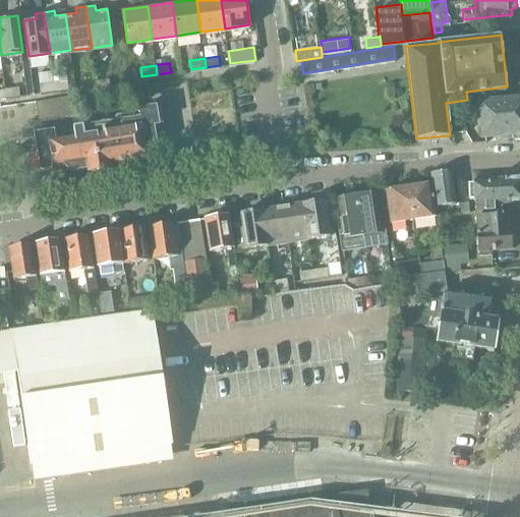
[(110,76),(96,78),(97,89),(111,87),(110,76)]
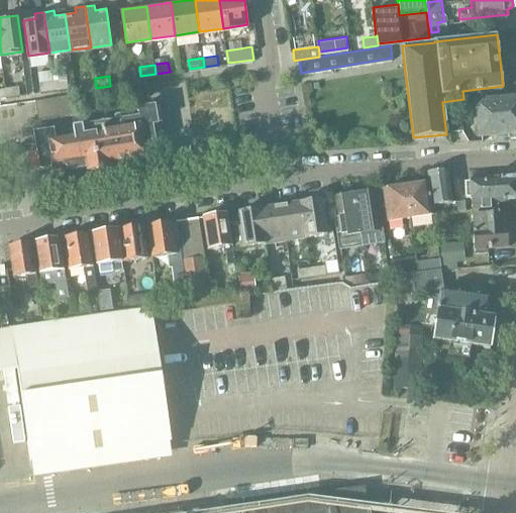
[(68,77),(54,79),(55,89),(69,87),(68,77)]
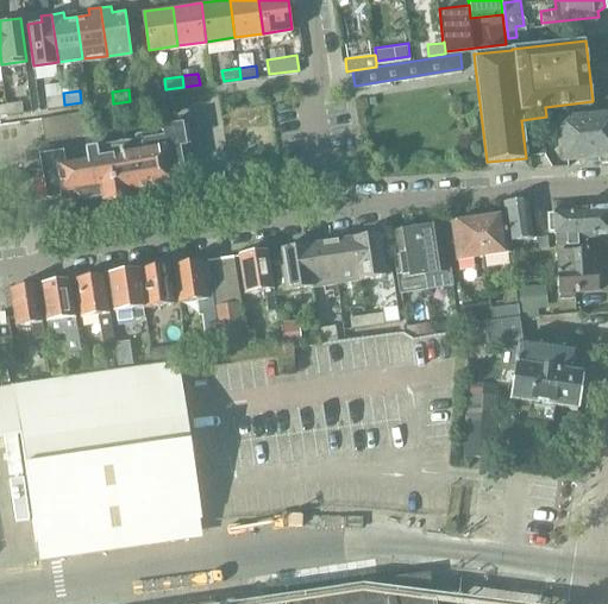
[(113,104),(112,92),(95,94),(96,105),(113,104)]
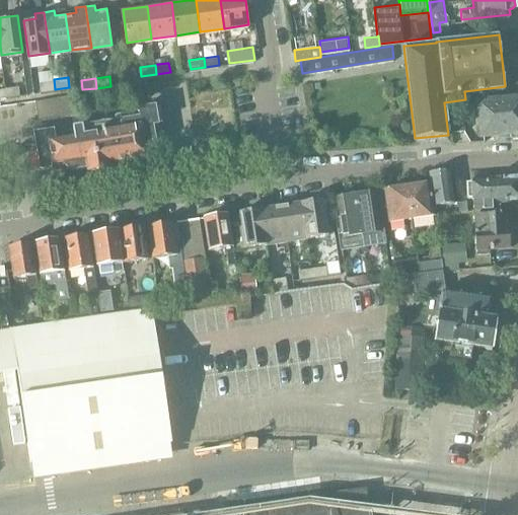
[(55,89),(54,79),(40,81),(41,90),(55,89)]
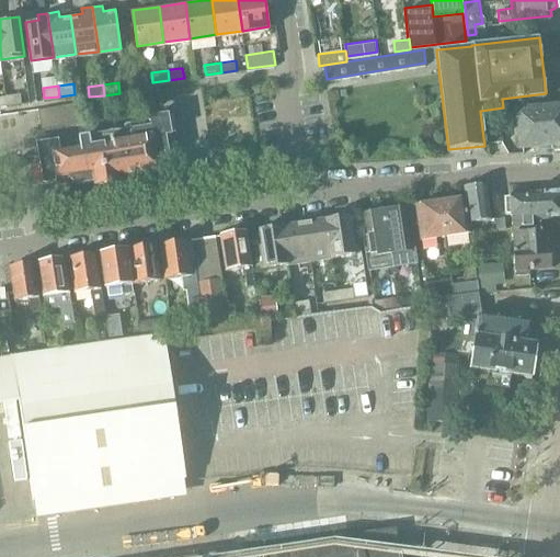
[(21,91),(6,93),(8,103),(22,101),(21,91)]
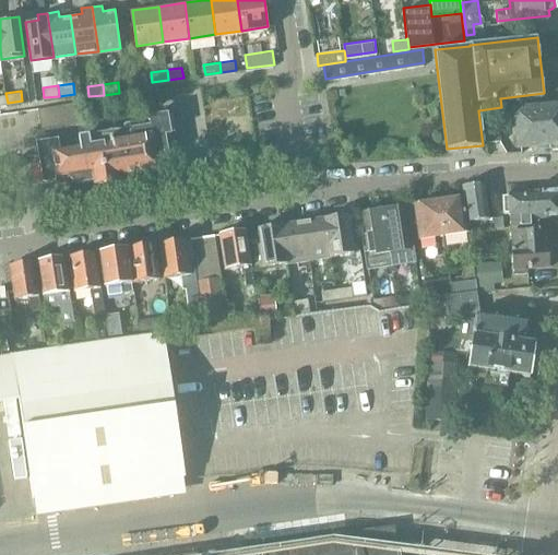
[(38,106),(42,128),(78,121),(74,99),(38,106)]
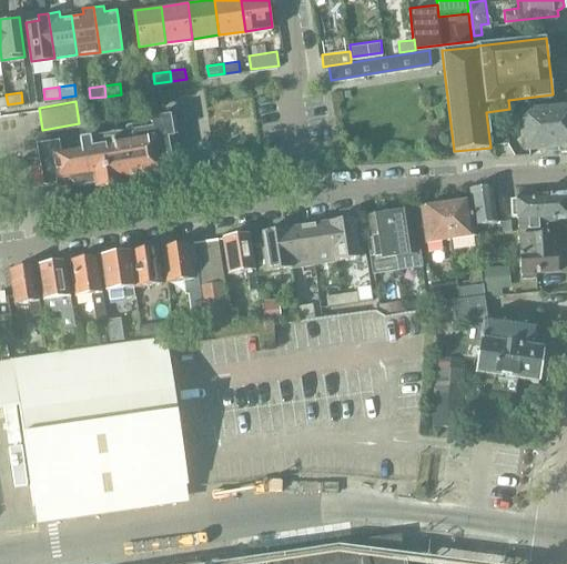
[(529,145),(556,142),(558,142),(559,150),(566,149),(566,106),(525,111),(529,145)]
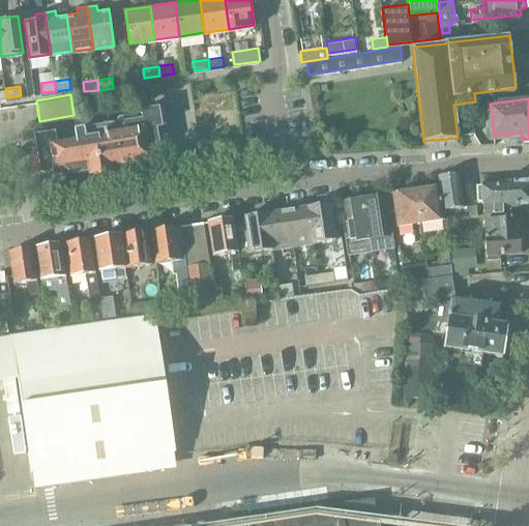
[(158,106),(142,109),(144,117),(75,128),(62,130),(64,140),(57,141),(55,128),(35,132),(41,170),(54,168),(58,172),(70,170),(70,172),(88,169),(89,174),(113,170),(112,165),(151,158),(149,148),(159,146),(156,125),(162,124),(158,106)]
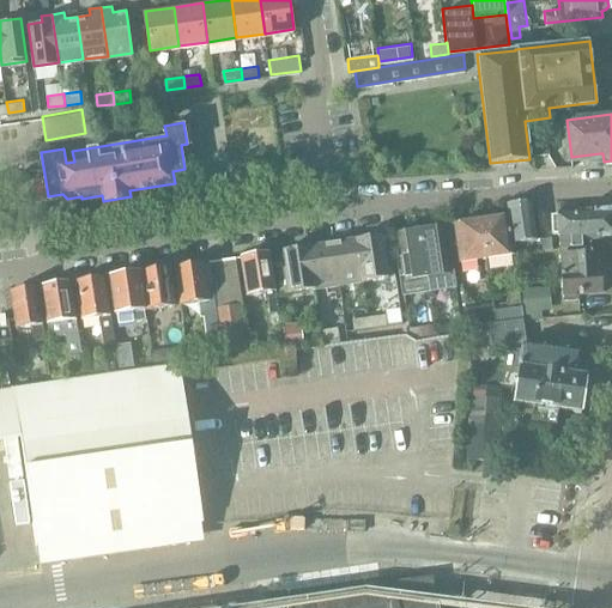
[(529,125),(533,152),(549,151),(546,123),(529,125)]
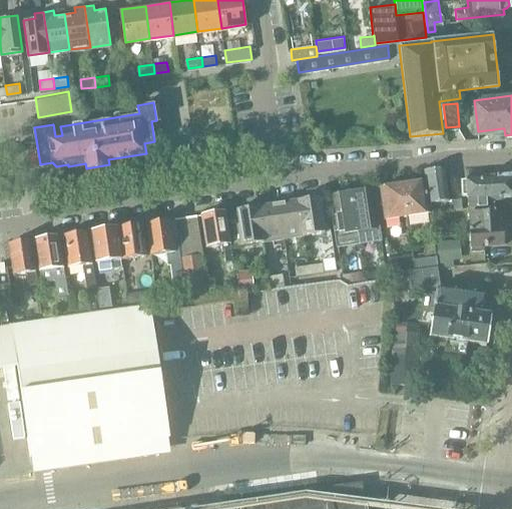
[(424,168),(426,178),(429,200),(450,197),(445,167),(424,168)]
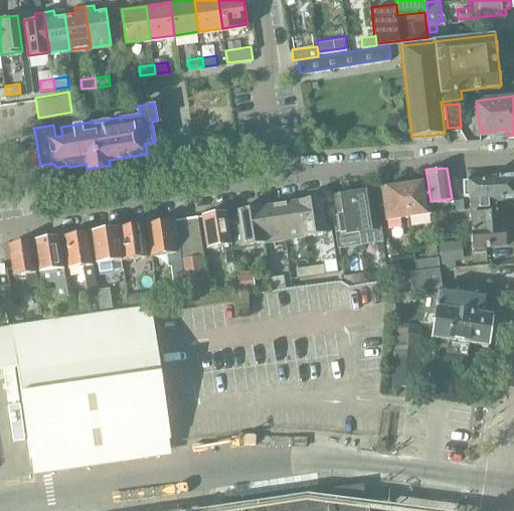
[(463,179),(463,189),(464,194),(472,193),(473,206),(497,205),(496,197),(513,196),(513,180),(513,178),(512,178),(509,175),(509,174),(507,174),(501,175),(499,175),(466,177),(466,179),(463,179)]
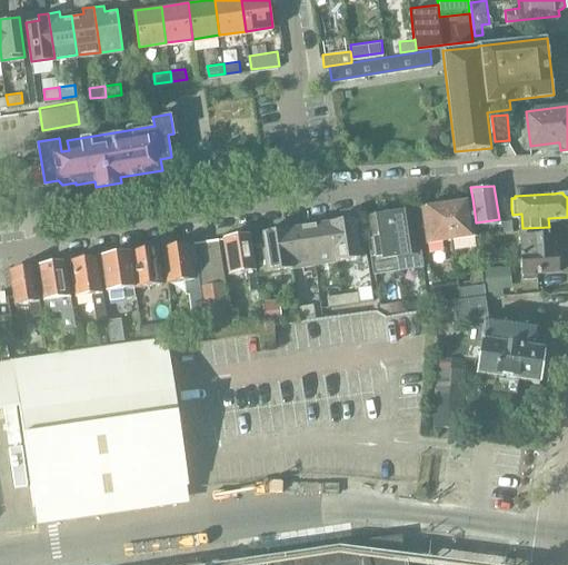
[(472,198),(447,202),(452,237),(478,234),(476,222),(472,198)]
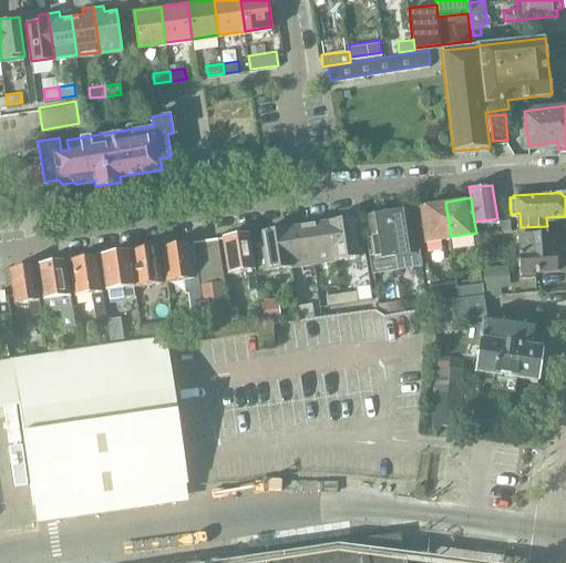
[(451,236),(445,202),(420,205),(425,241),(451,236)]
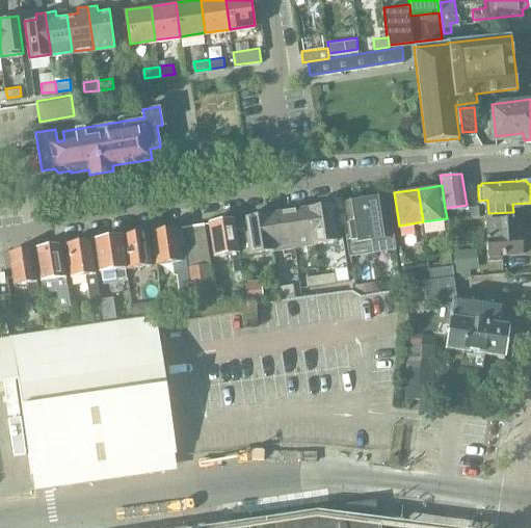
[(383,194),(365,196),(373,249),(395,246),(393,231),(389,231),(383,194)]
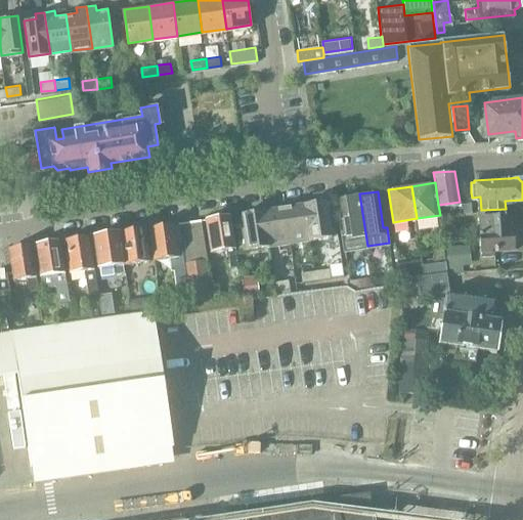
[(367,246),(359,193),(341,197),(347,233),(343,233),(345,249),(367,246)]
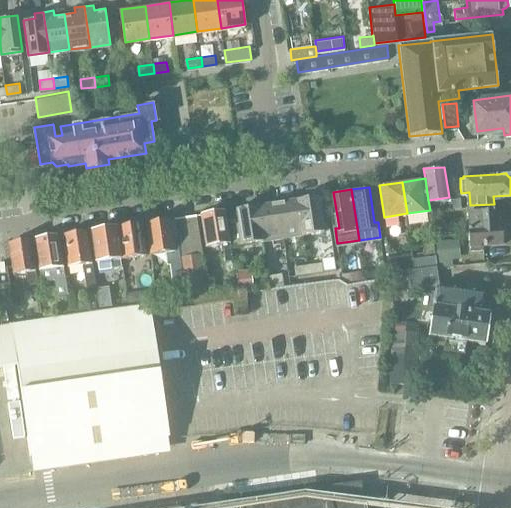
[(319,194),(298,197),(304,233),(324,230),(319,194)]
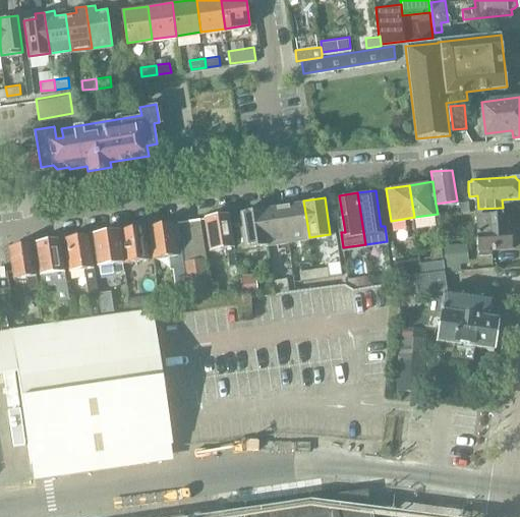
[(461,199),(462,210),(469,209),(468,198),(461,199)]
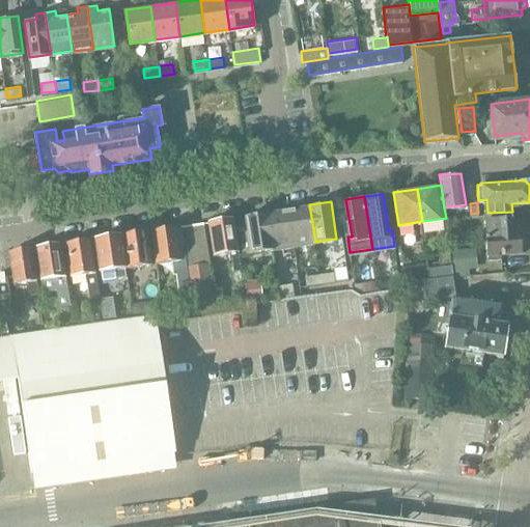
[(309,204),(288,209),(295,245),(315,242),(309,204)]
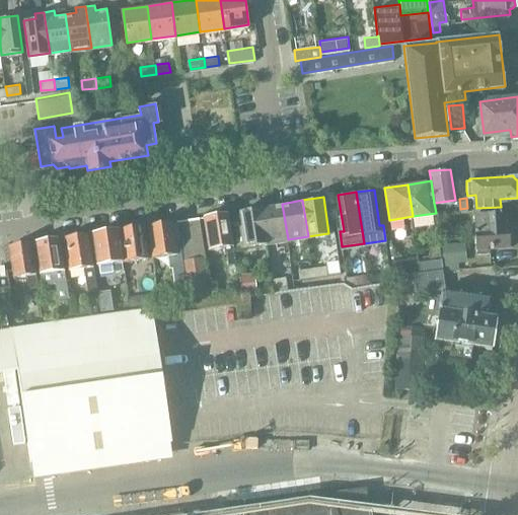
[(282,204),(262,207),(267,242),(288,239),(282,204)]
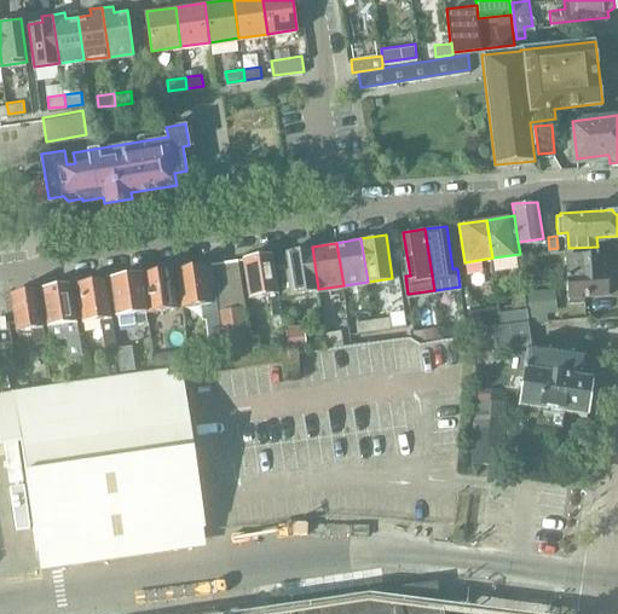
[(318,289),(312,247),(287,250),(288,255),(278,256),(284,295),(318,289)]
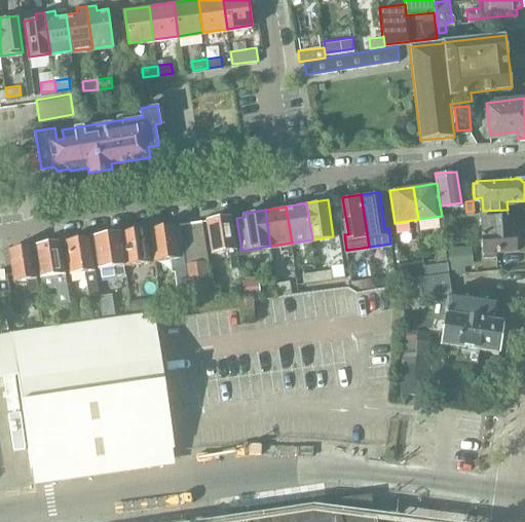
[(480,215),(481,223),(482,250),(484,250),(484,255),(497,254),(497,249),(517,248),(517,246),(520,243),(520,235),(516,232),(516,230),(515,230),(514,213),(480,215)]
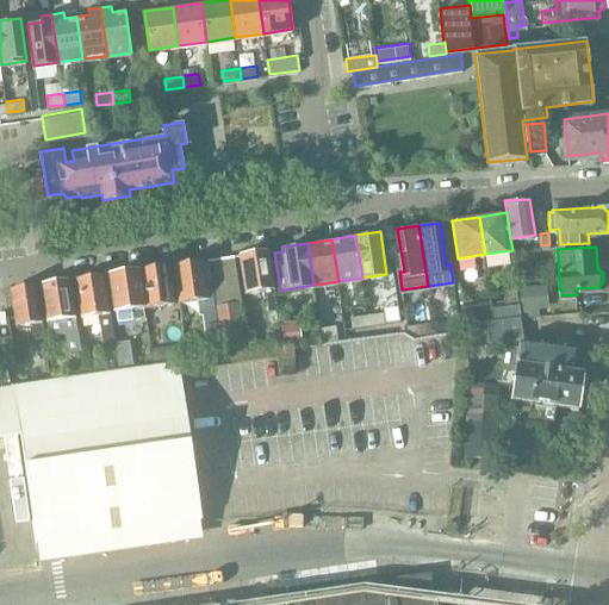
[(263,288),(265,295),(266,295),(268,310),(278,307),(268,249),(256,250),(253,248),(246,249),(243,253),(241,253),(246,291),(263,288)]
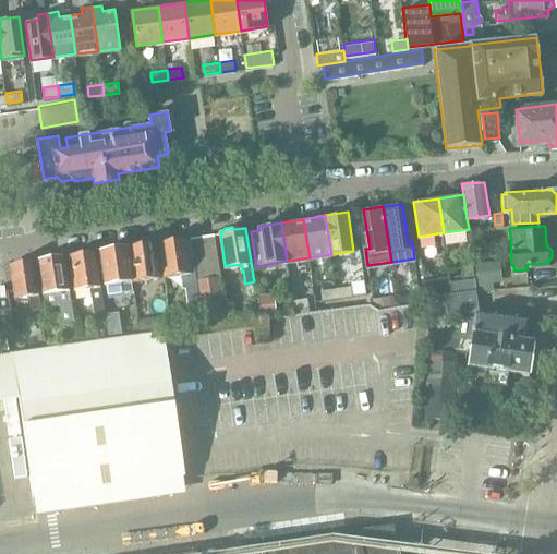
[(191,272),(181,273),(183,286),(186,285),(190,308),(201,306),(203,321),(226,317),(219,274),(221,274),(215,232),(185,237),(191,272)]
